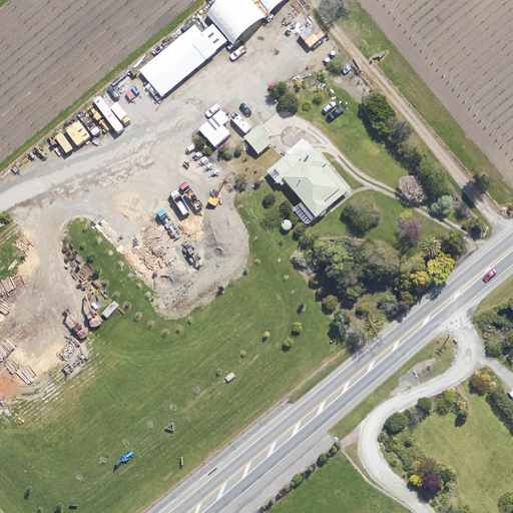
[(222,0),(206,14),(234,47),(288,0),(222,0)]
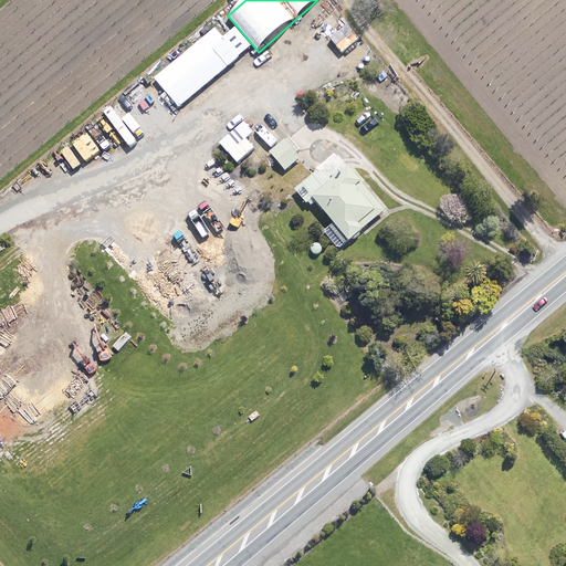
[(250,48),(236,29),(221,40),(215,31),(157,77),(179,106),(240,60),(238,56),(250,48)]
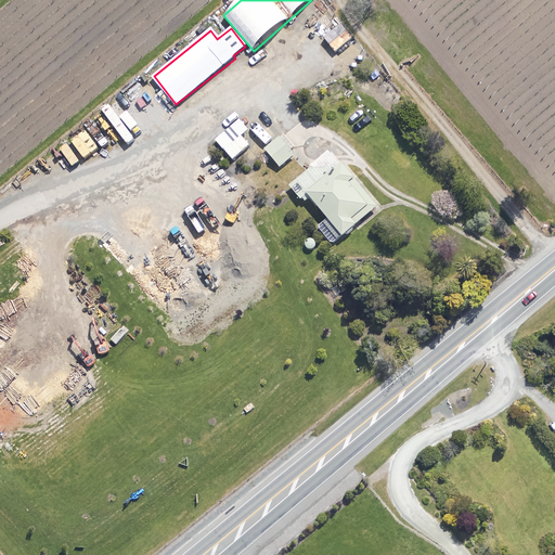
[(248,130),(240,120),(215,141),(232,160),(248,146),(241,138),(248,130)]
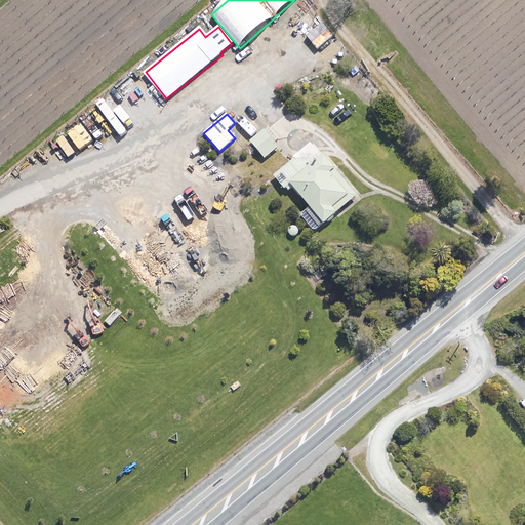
[(259,130),(252,121),(241,130),(249,139),(259,130)]
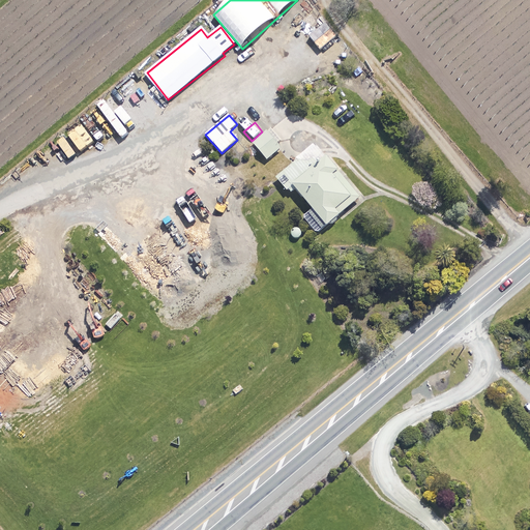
[(281,148),(266,133),(253,144),(267,160),(281,148)]
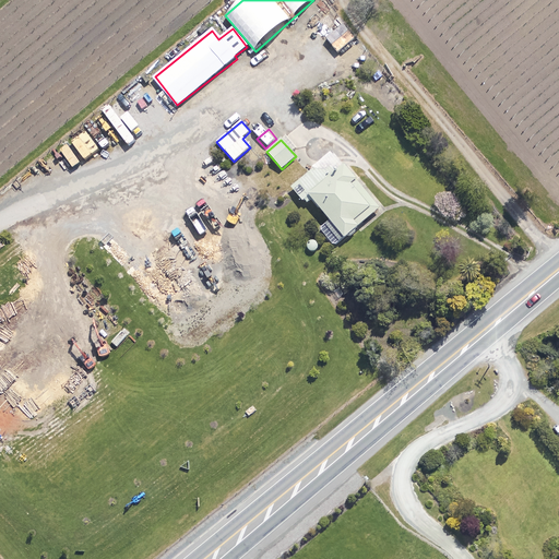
[(344,162),(334,170),(324,159),(293,187),(304,201),(308,197),(328,221),(323,224),(320,227),(335,246),(381,206),(344,162)]
